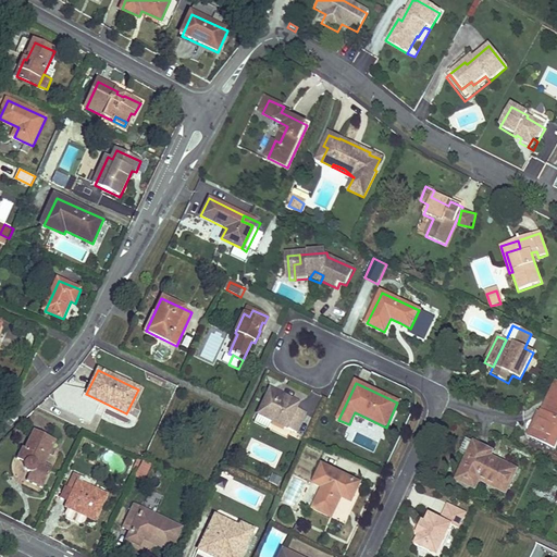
[(305,413),(300,410),(295,408),(297,403),(269,390),(258,415),(296,432),(305,413)]
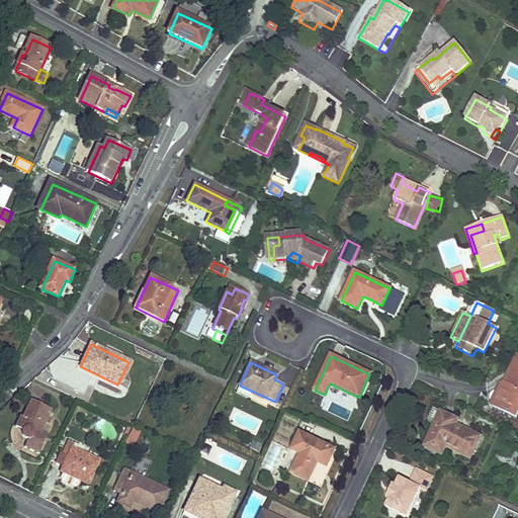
[(517,373),(511,369),(504,383),(517,391),(517,373)]
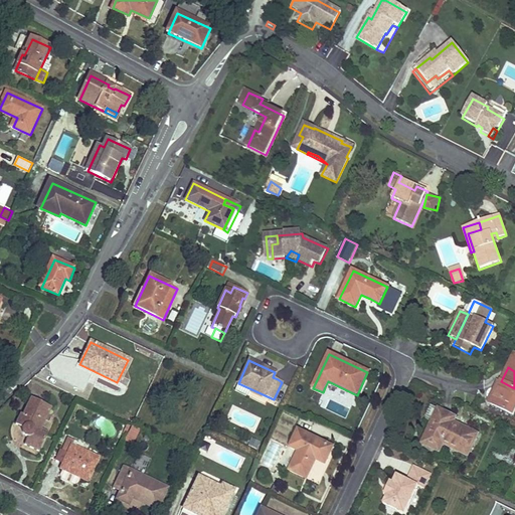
[(514,388),(501,381),(491,403),(513,414),(514,408),(514,388)]
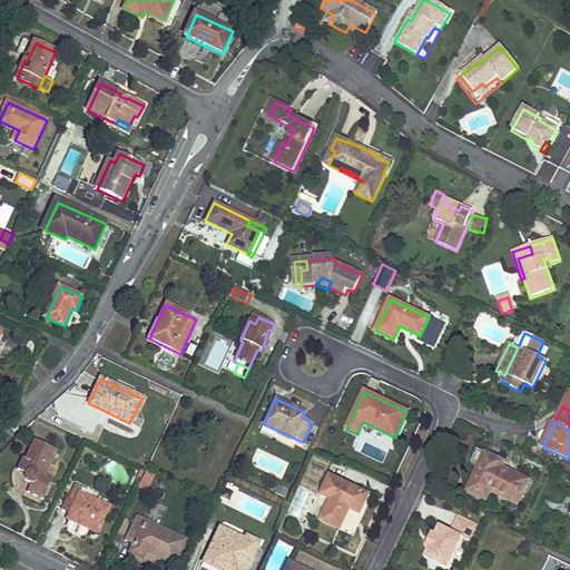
[(17,471),(23,474),(23,475),(23,477),(23,479),(25,481),(26,482),(27,483),(28,484),(30,484),(27,491),(42,500),(51,481),(43,477),(56,453),(33,442),(25,461),(22,460),(17,471)]
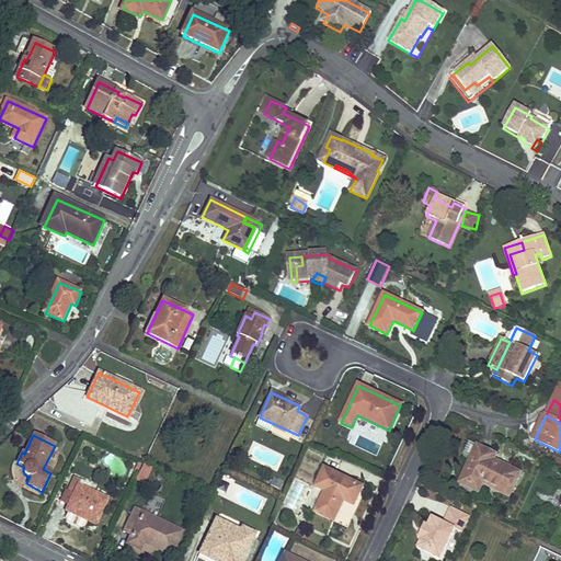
[(508,495),(514,484),(519,473),(492,460),(494,456),(478,448),(461,483),(478,492),(482,482),(508,495)]
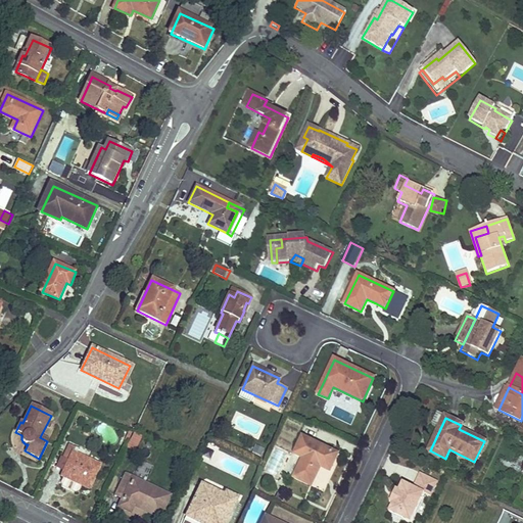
[(135,453),(142,437),(134,432),(126,447),(135,453)]
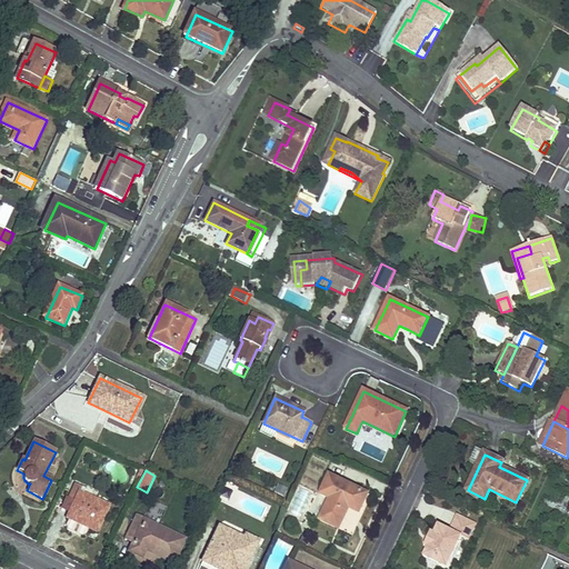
[(320,520),(338,529),(348,508),(358,512),(367,493),(329,476),(320,495),(330,499),(320,520)]
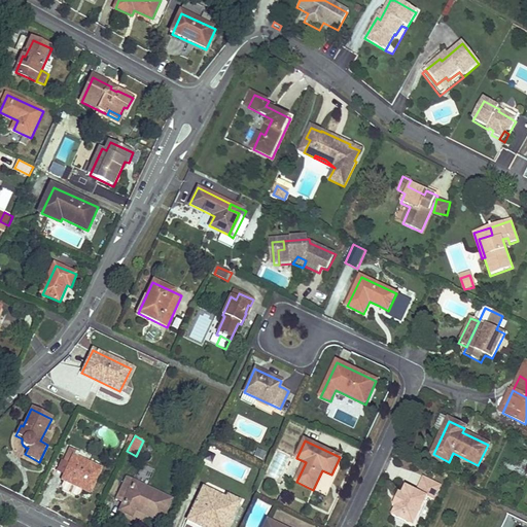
[(62,475),(60,480),(66,482),(63,487),(64,490),(77,496),(80,495),(83,490),(89,492),(100,469),(73,456),(75,452),(68,448),(62,461),(68,463),(62,475)]
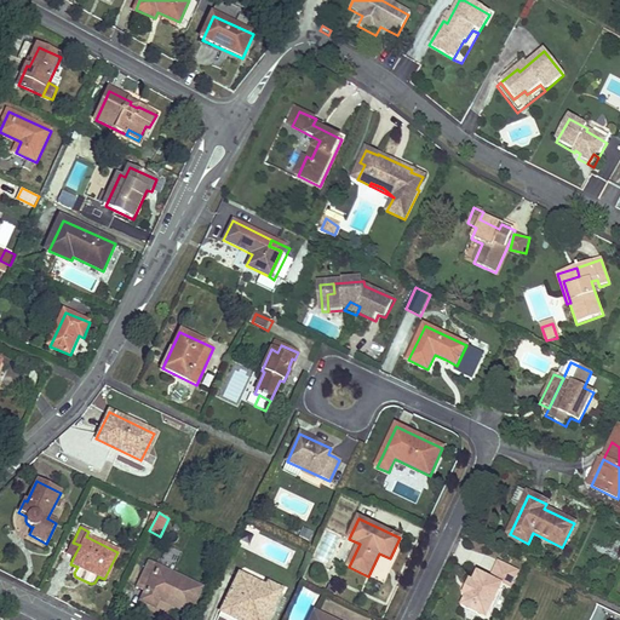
[(303,528),(299,537),(310,540),(313,532),(303,528)]
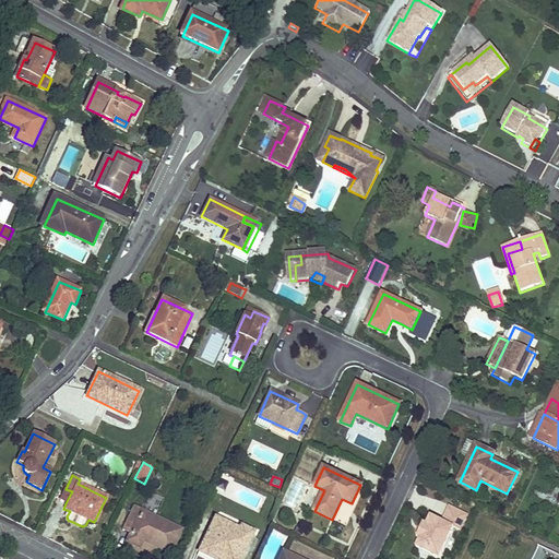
[(72,491),(66,489),(60,501),(66,503),(72,491)]
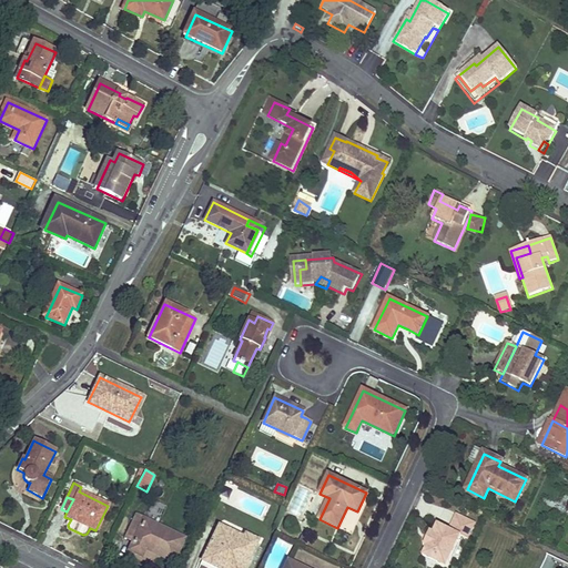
[(477,524),(456,514),(448,529),(438,525),(423,556),(447,567),(462,536),(469,539),(477,524)]
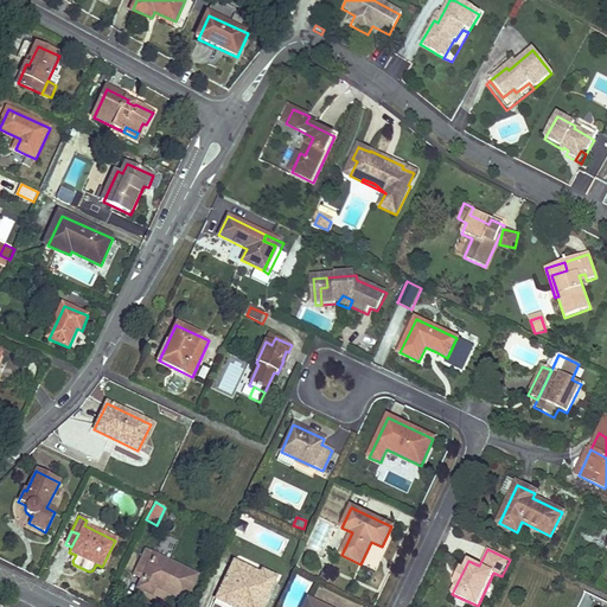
[(151,594),(154,586),(184,600),(195,577),(145,554),(134,576),(142,580),(139,588),(151,594)]
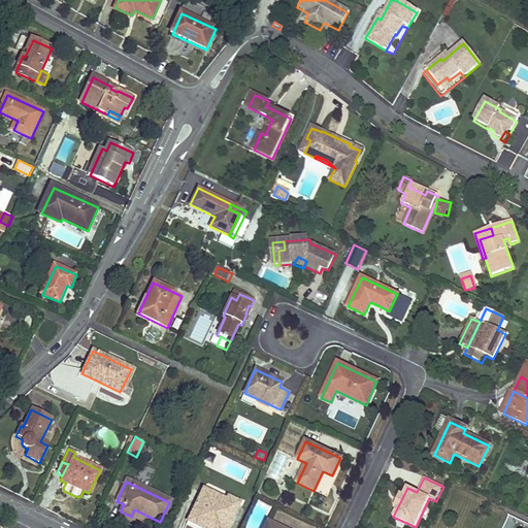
[(200,527),(226,527),(238,502),(228,498),(227,501),(203,490),(188,522),(200,527)]
